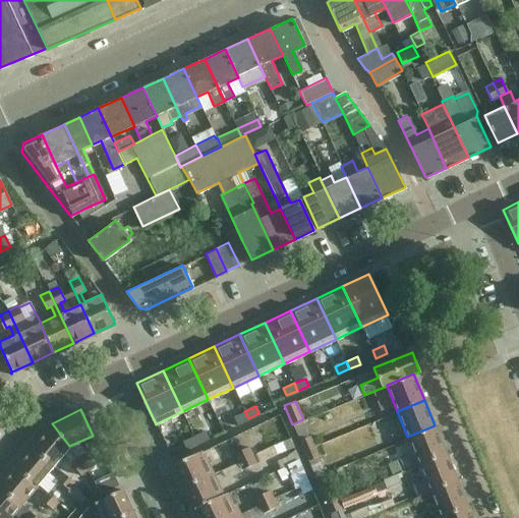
[(237,423),(248,418),(244,411),(233,416),(237,423)]
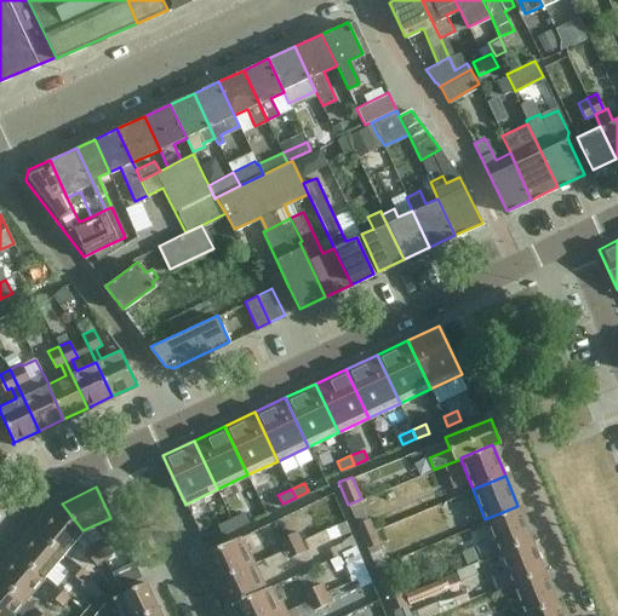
[(83,530),(62,504),(38,531),(64,553),(83,530)]
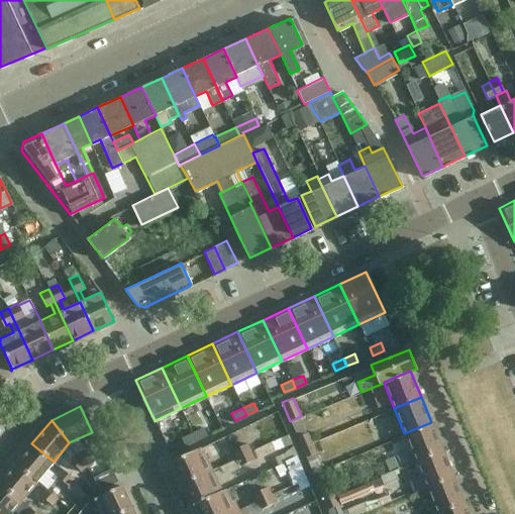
[(442,448),(431,422),(404,433),(415,459),(442,448)]
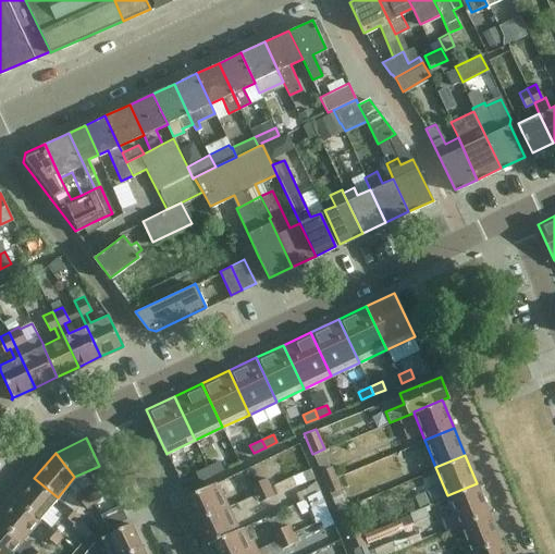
[(219,459),(207,466),(210,474),(222,468),(219,459)]
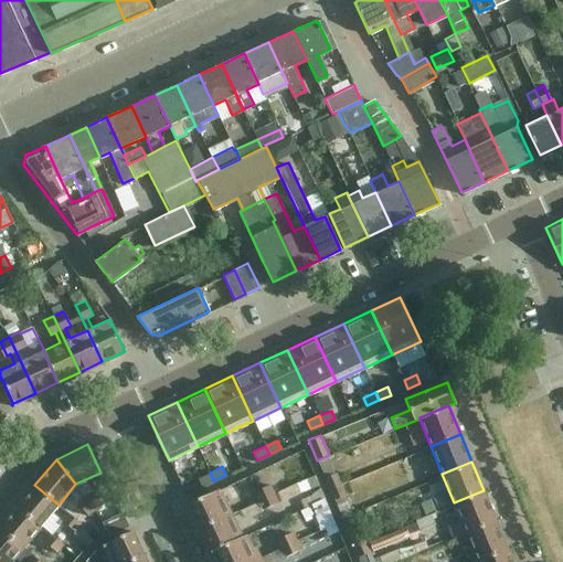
[(324,477),(329,488),(341,483),(336,472),(324,477)]
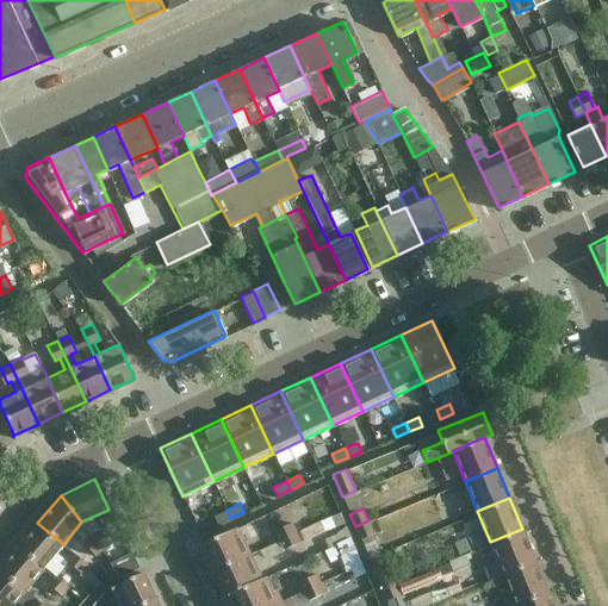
[(217,524),(230,518),(227,510),(213,516),(217,524)]
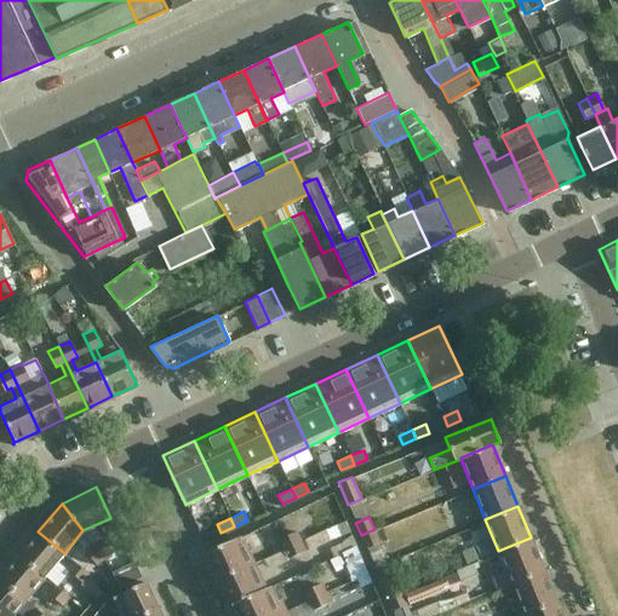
[(379,541),(375,529),(361,535),(366,547),(379,541)]
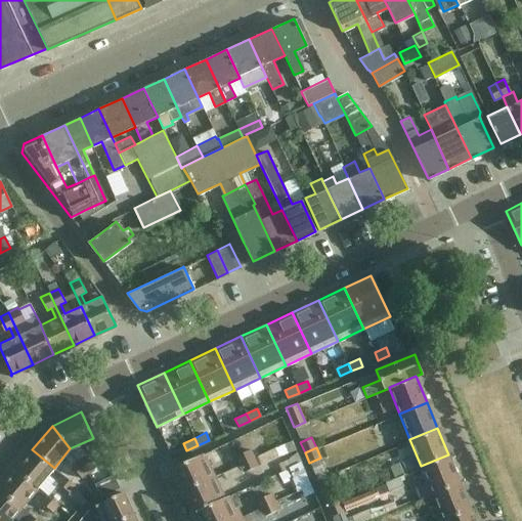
[(234,456),(238,464),(254,457),(250,448),(234,456)]
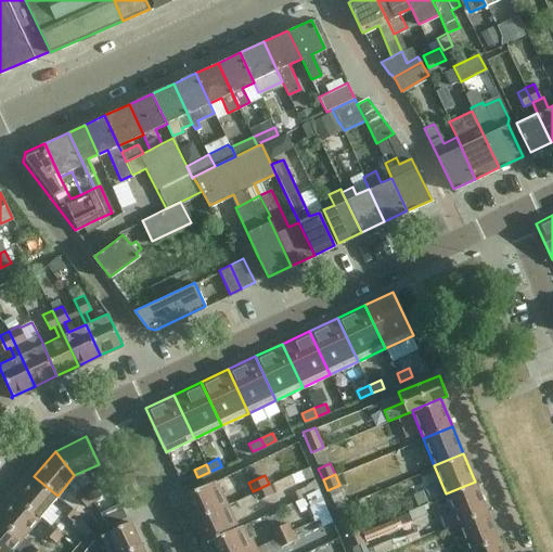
[(58,496),(34,476),(16,497),(39,516),(58,496)]
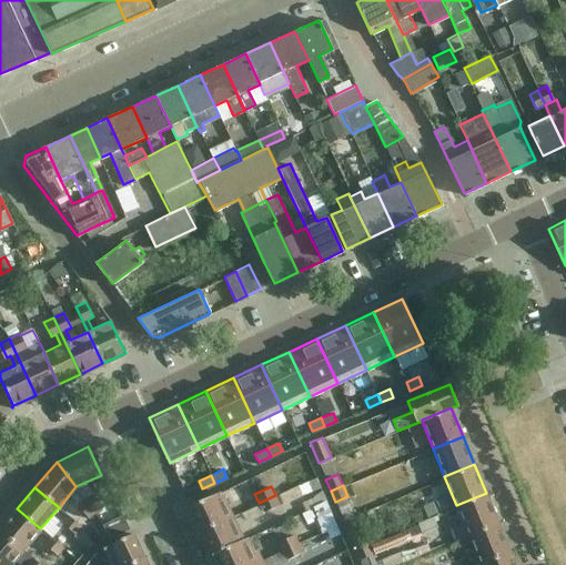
[(92,492),(84,498),(94,511),(102,505),(92,492)]
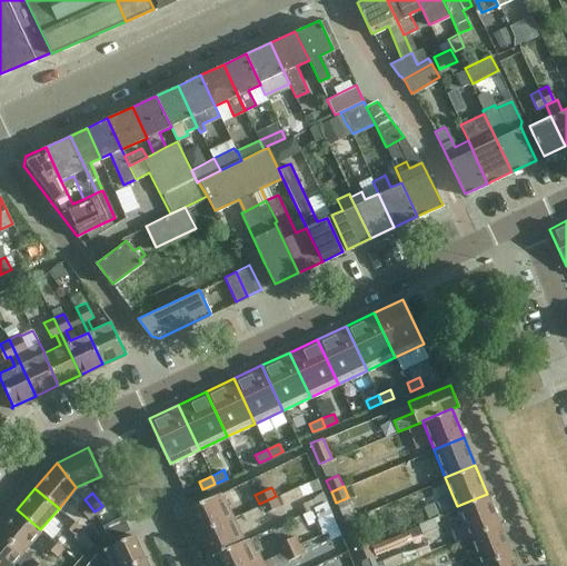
[(220,493),(209,497),(189,507),(201,530),(232,516),(220,493)]
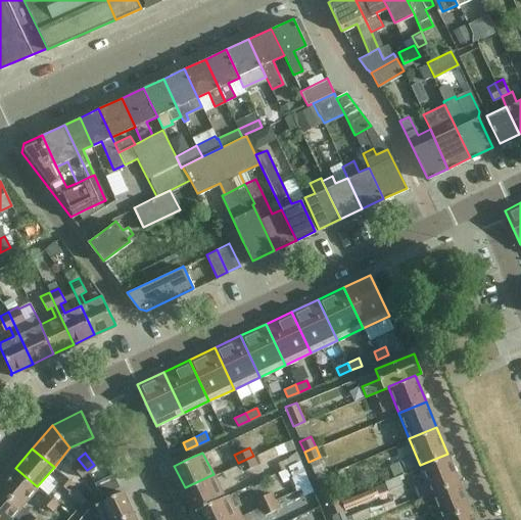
[(458,480),(447,454),(420,465),(426,480),(414,484),(419,498),(431,492),(431,491),(458,480)]
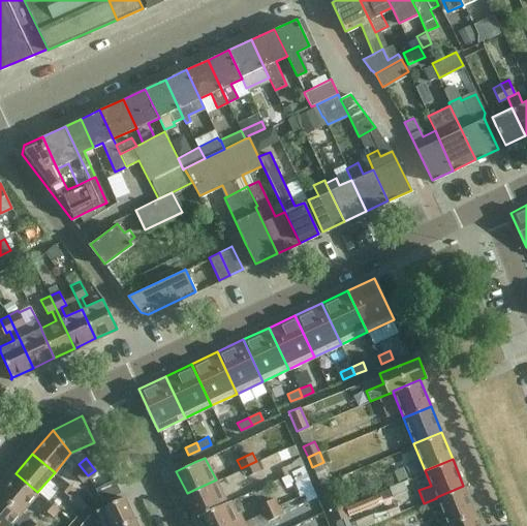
[(259,469),(256,461),(241,468),(244,476),(259,469)]
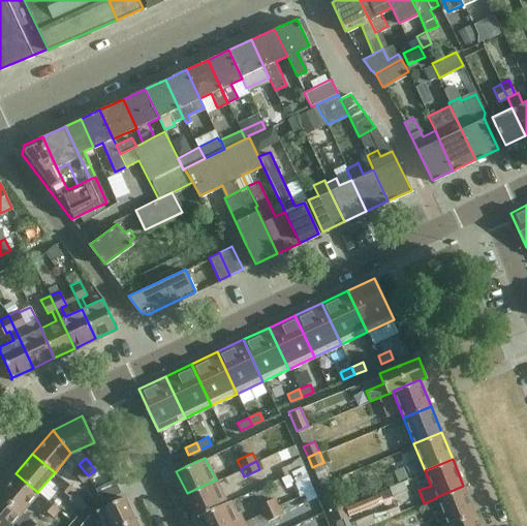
[(88,475),(79,464),(71,469),(81,482),(88,475)]
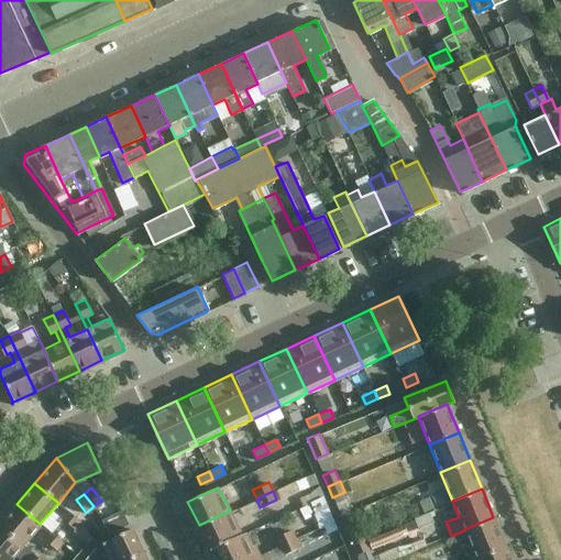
[(40,524),(17,504),(0,524),(0,526),(22,545),(40,524)]
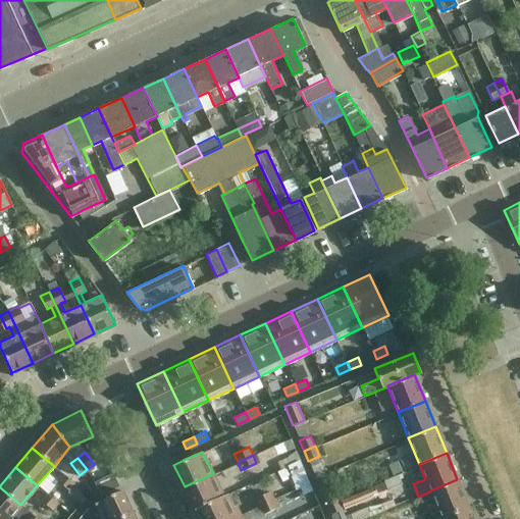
[(68,489),(73,482),(62,473),(56,479),(68,489)]
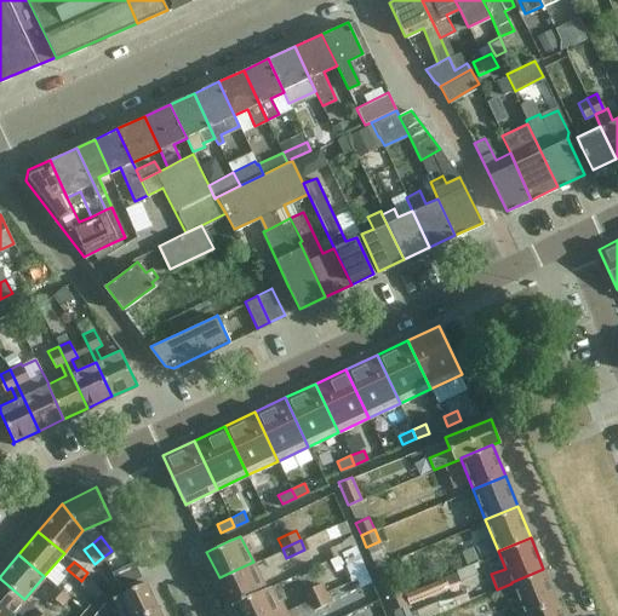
[(264,586),(253,562),(219,577),(230,603),(264,586)]
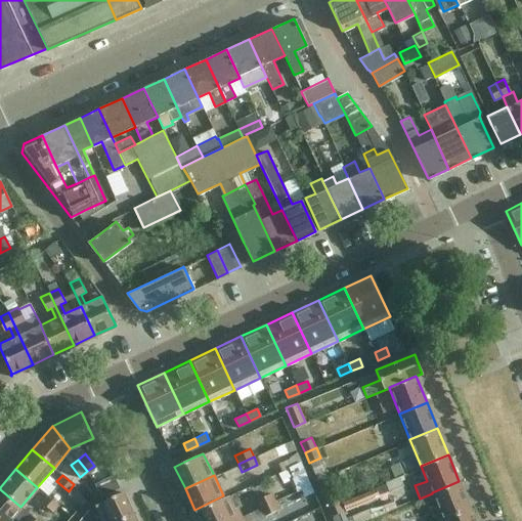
[(470,508),(459,481),(432,492),(432,493),(442,519),(470,508)]
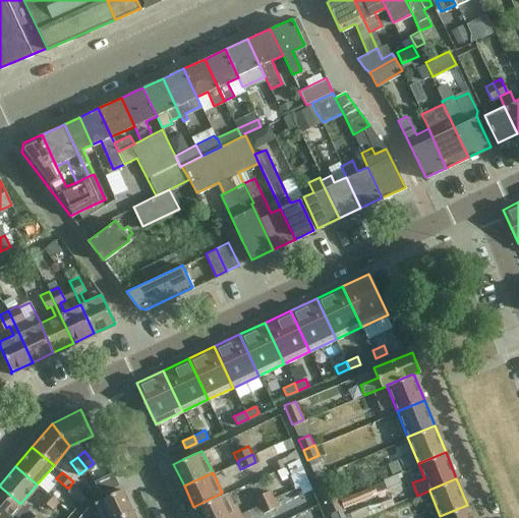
[(38,517),(20,504),(0,486),(0,517),(8,517),(13,513),(19,517),(22,517),(23,517),(38,517)]
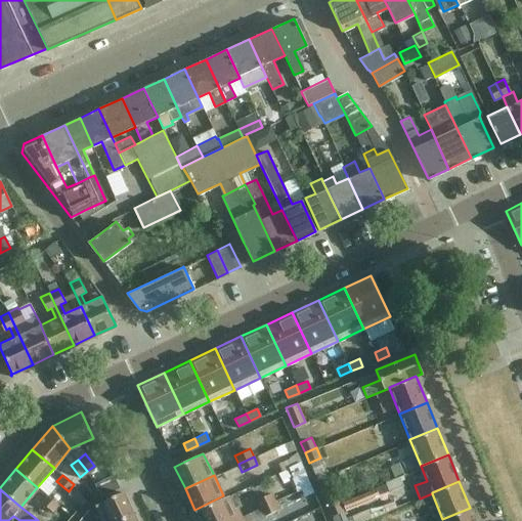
[(339,500),(334,489),(323,494),(328,505),(339,500)]
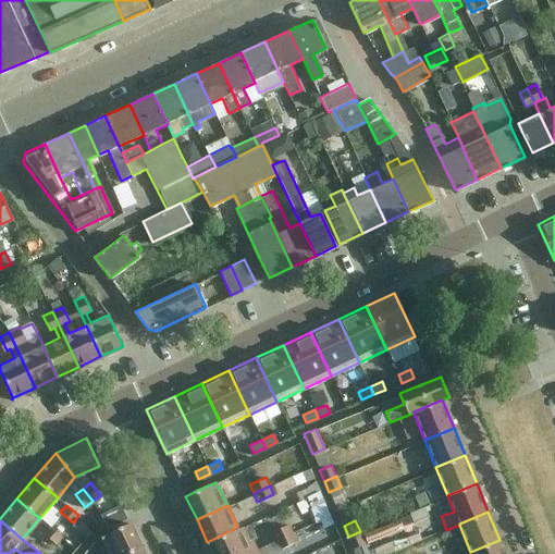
[(131,522),(127,524),(100,537),(109,553),(124,553),(142,545),(131,522)]
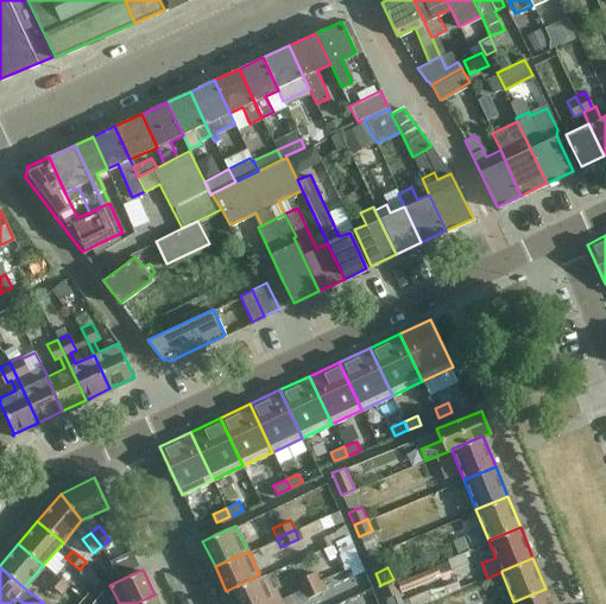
[(317,580),(314,571),(296,579),(301,589),(317,580)]
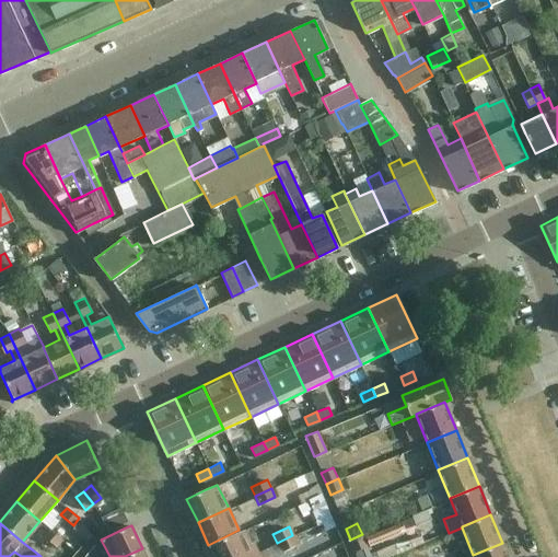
[(244,528),(239,530),(208,545),(209,546),(213,545),(219,556),(244,556),(258,550),(253,541),(250,542),(244,528)]
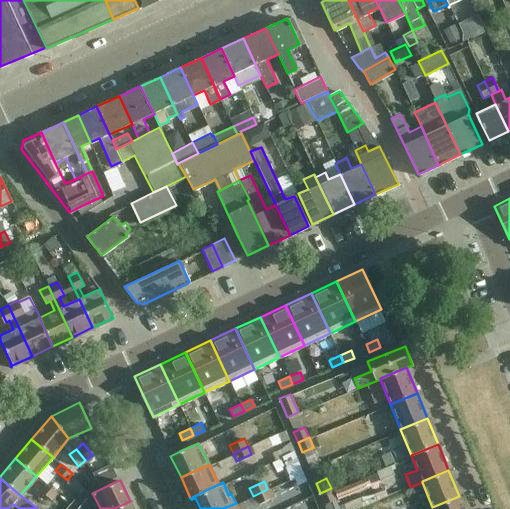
[(56,492),(45,483),(39,489),(50,499),(56,492)]
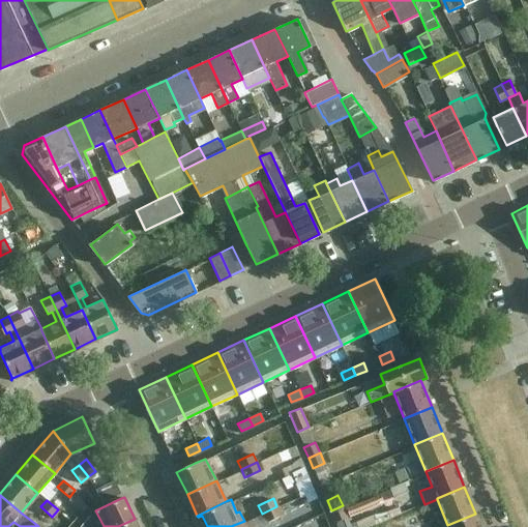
[(347,516),(343,505),(331,510),(338,526),(347,526),(344,518),(347,516)]
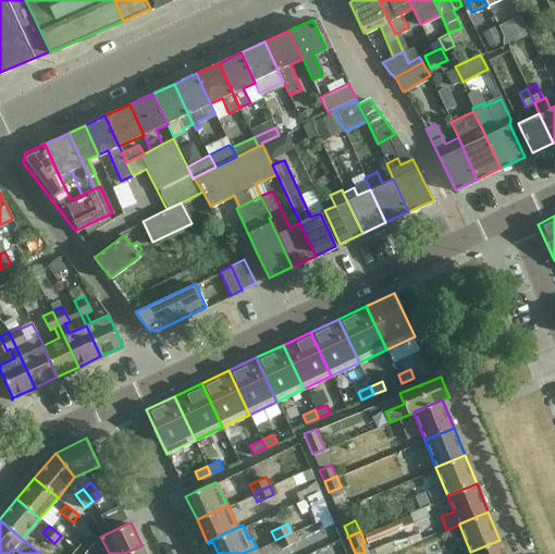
[(295,541),(291,532),(275,540),(279,549),(295,541)]
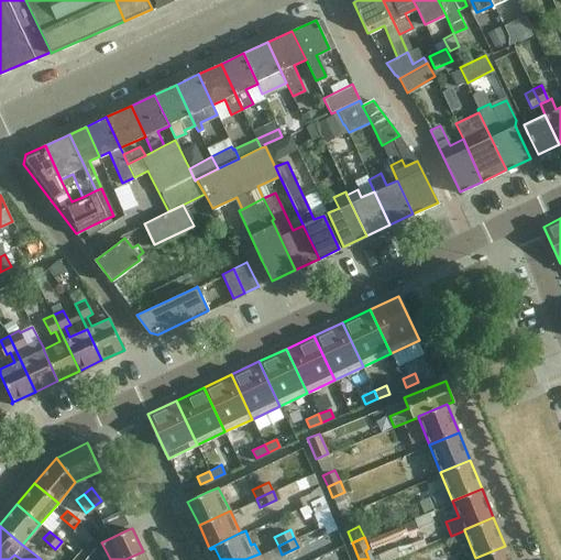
[(510,559),(505,546),(475,558),(476,559),(510,559)]
